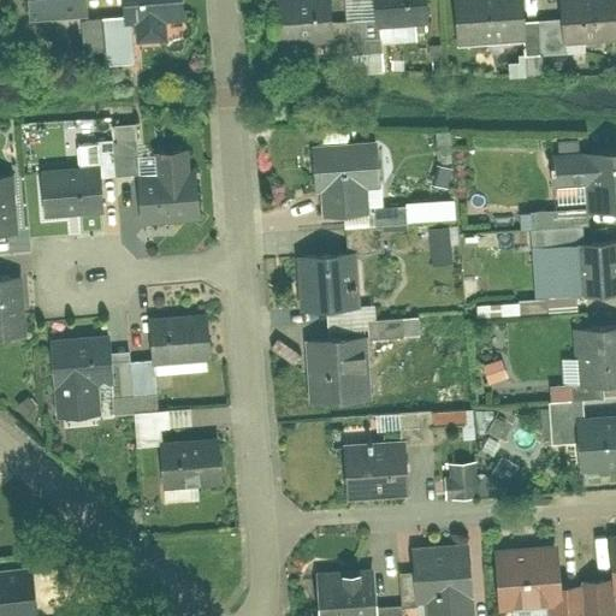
[(81,0),(30,0),(33,16),(39,16),(82,12),(81,0)]
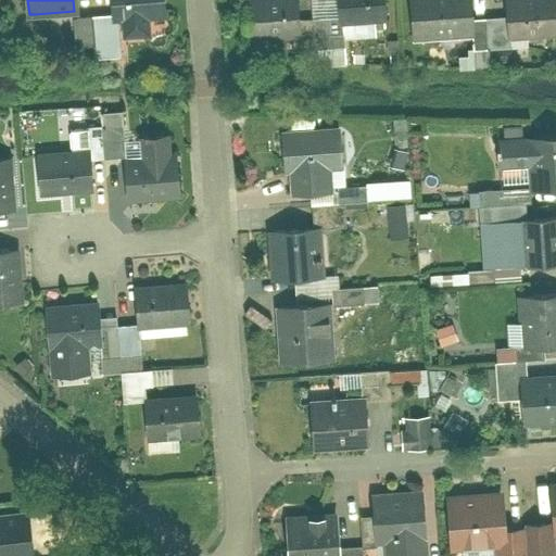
[(162,0),(113,0),(114,23),(163,22),(162,0)]
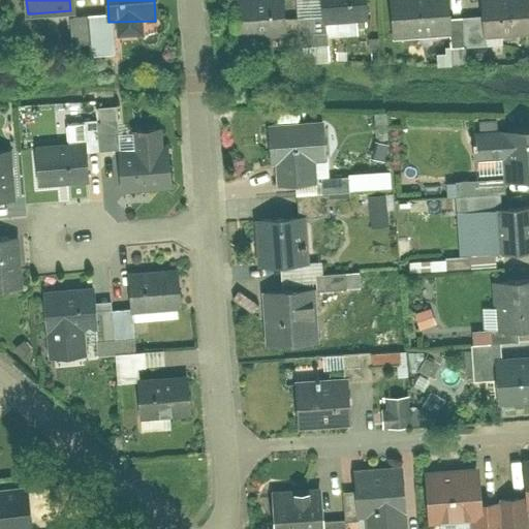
[(281,0),(234,0),(238,39),(284,36),(281,0)]
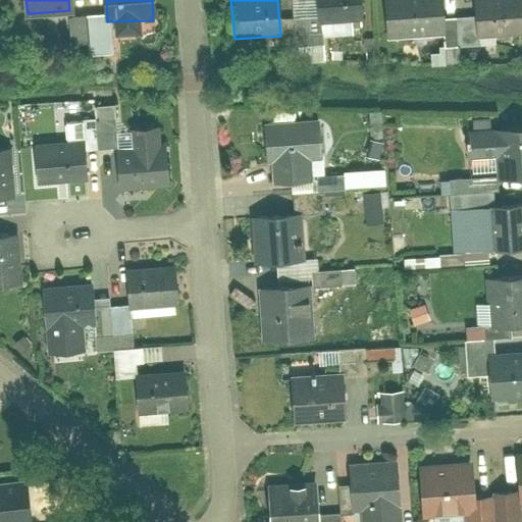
[(357,0),(313,0),(315,22),(359,19),(357,0)]
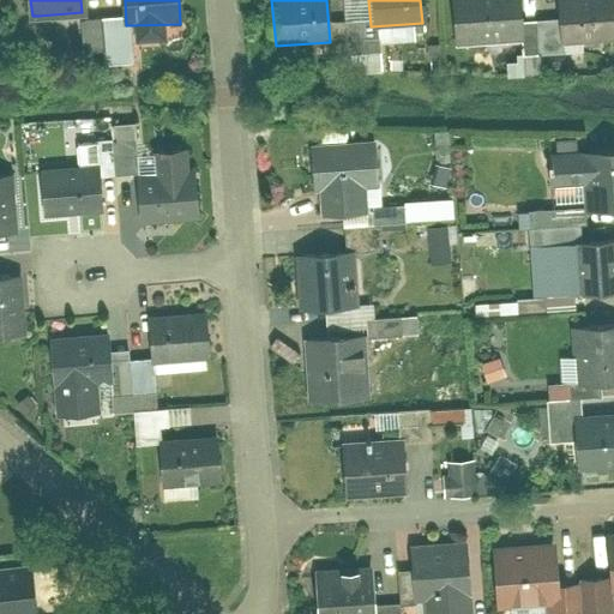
[(519,0),(452,0),(455,40),(521,37),(519,0)]
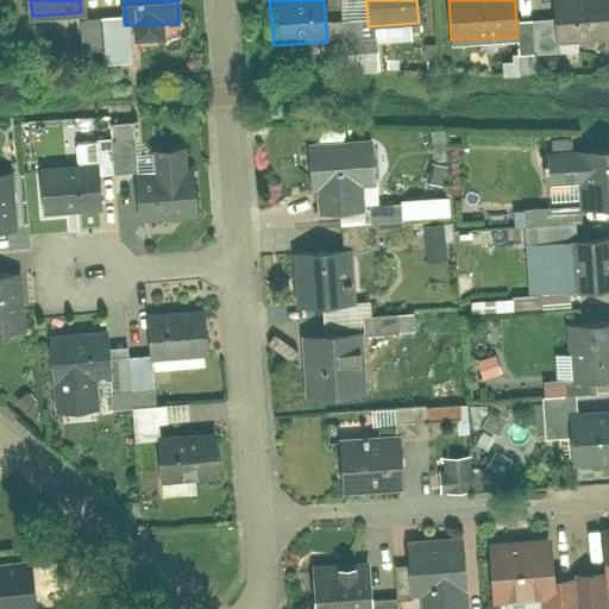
[(608,0),(554,0),(559,42),(608,37),(608,0)]
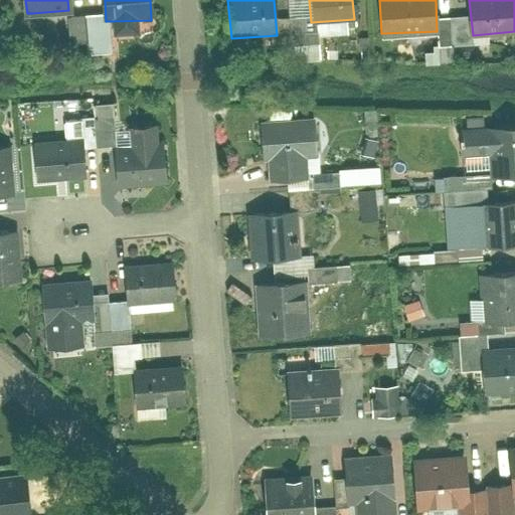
[(488,134),(463,134),(463,162),(496,161),(496,174),(514,173),(514,125),(488,126),(488,134)]
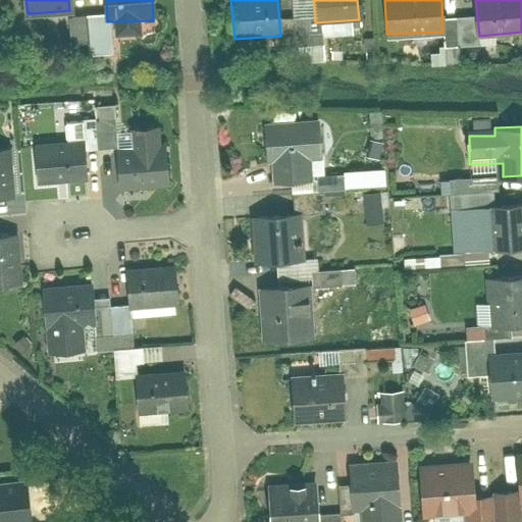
[(324,128),(266,129),(266,156),(277,156),(278,180),(306,179),(306,157),(324,157),(324,128)]
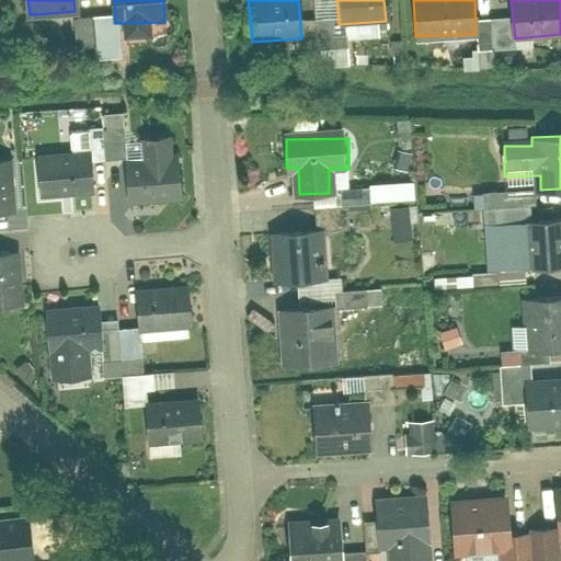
[(145,140),(146,162),(127,163),(128,199),(184,196),(183,161),(174,161),(173,139),(145,140)]
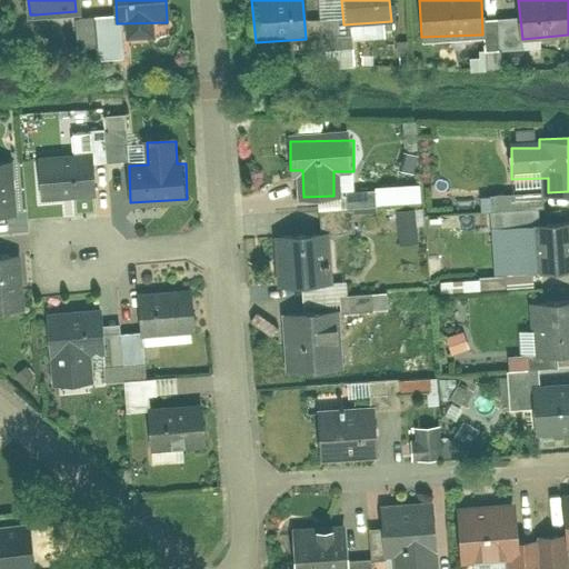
[(90,152),(36,157),(39,198),(93,193),(90,152)]
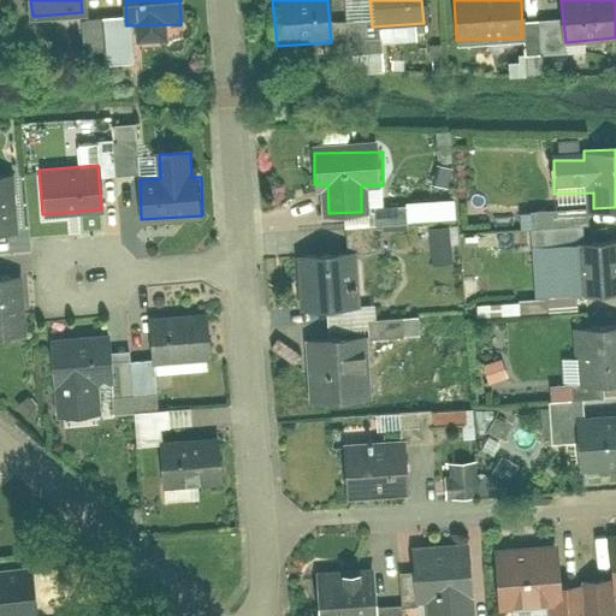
[(16,177),(0,178),(0,236),(21,235),(16,177)]
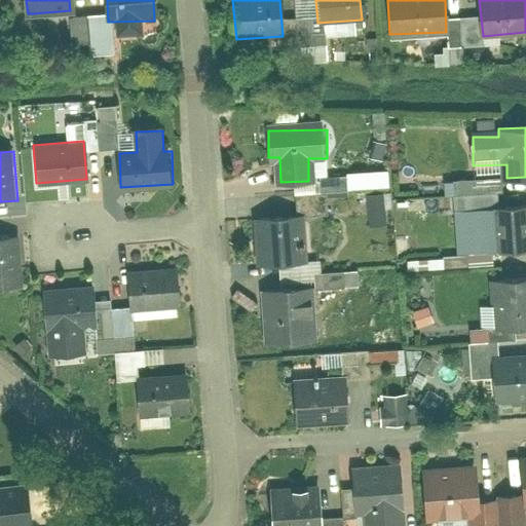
[(525,210),(453,216),(457,257),(525,251),(525,210)]
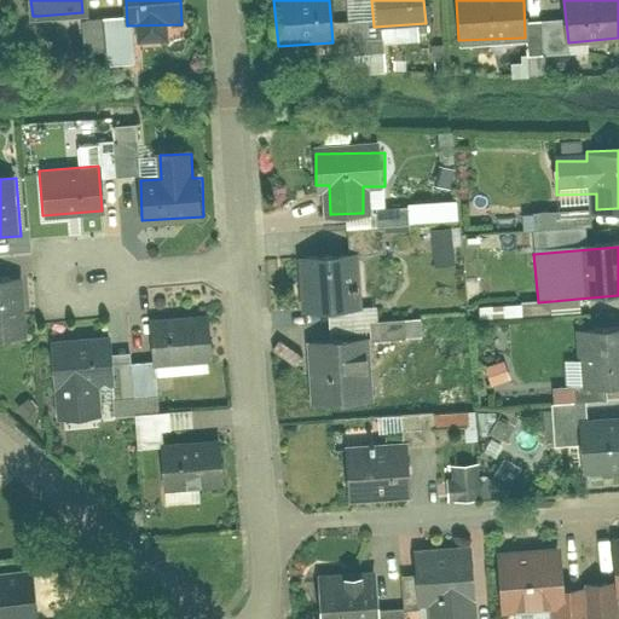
[(358,256),(310,260),(313,316),(362,312),(358,256)]
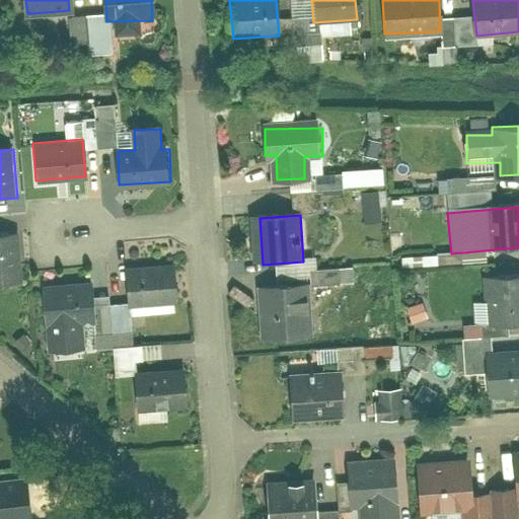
[(13,236),(0,237),(0,281),(16,280),(13,236)]
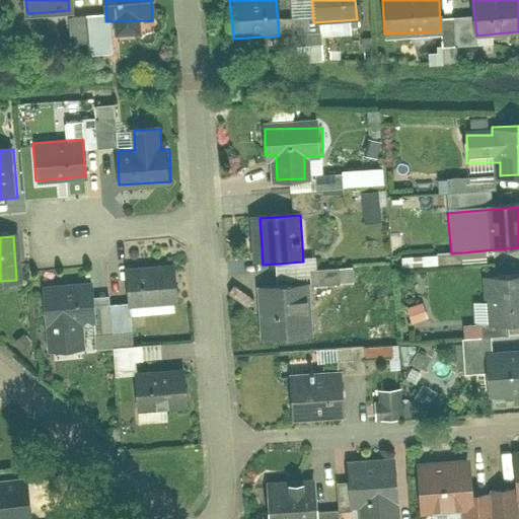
[(178,274),(127,278),(129,306),(180,302),(178,274)]
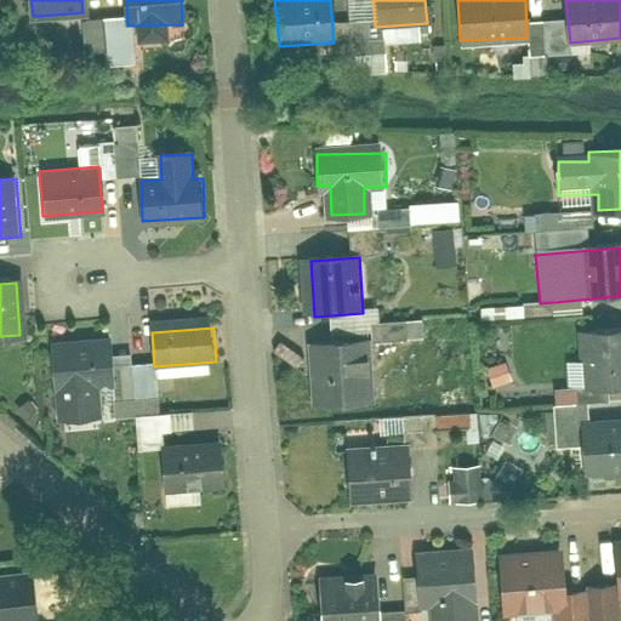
[(620,339),(584,340),(586,386),(620,383),(620,339)]
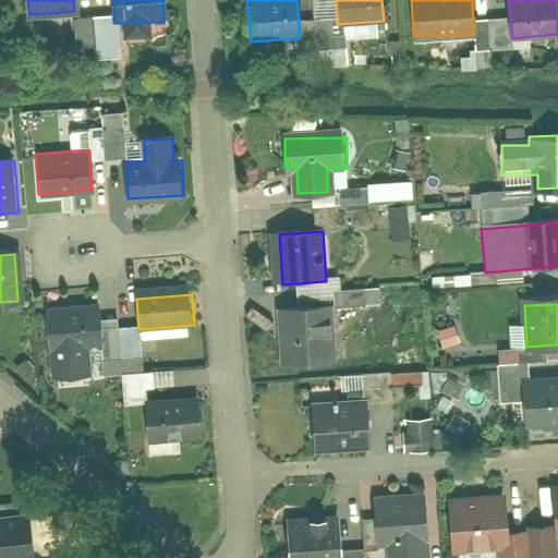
[(329,308),(280,313),(284,367),(334,363),(329,308)]
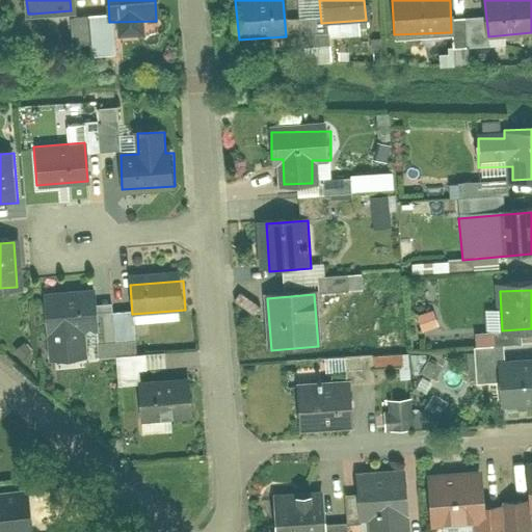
[(94,300),(42,303),(46,365),(85,363),(83,330),(96,329),(94,300)]
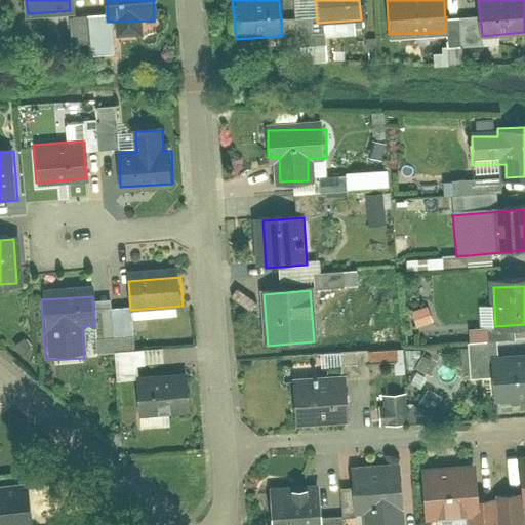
[(524,356),(501,358),(499,344),(470,346),(473,378),(502,376),(503,403),(524,401),(524,356)]
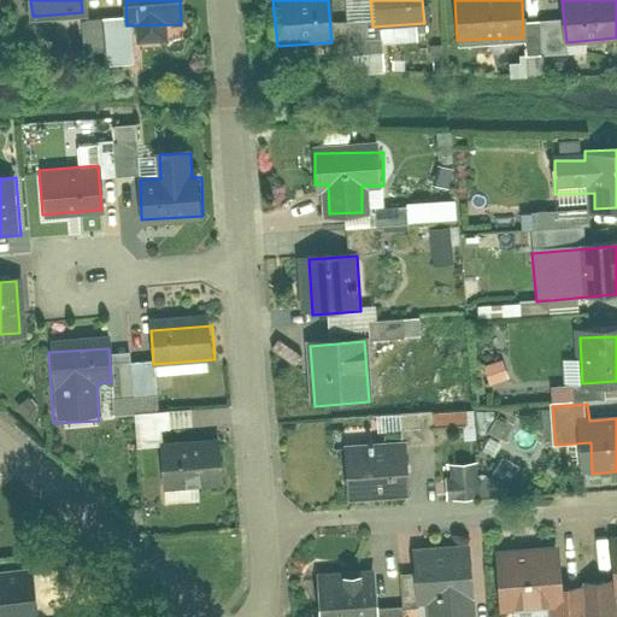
[(223,441),(159,444),(160,491),(225,488),(223,441)]
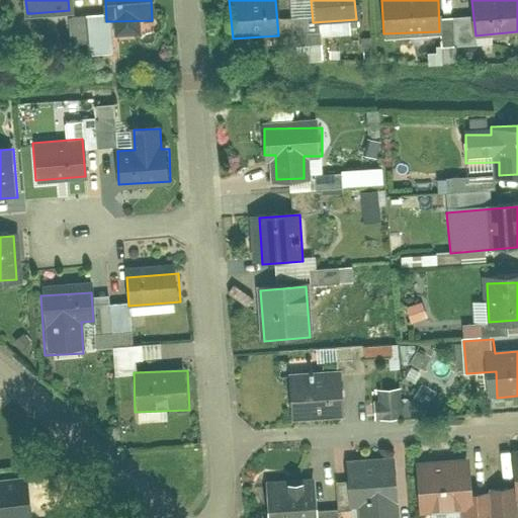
[(337,376),(289,379),(293,424),(341,421),(337,376)]
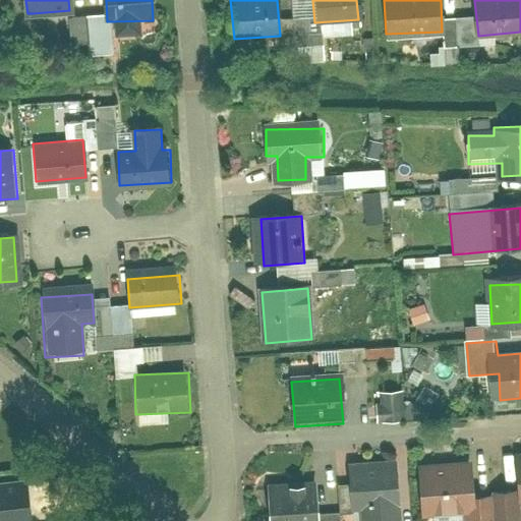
[(379,393),(379,422),(400,422),(400,393),(379,393)]
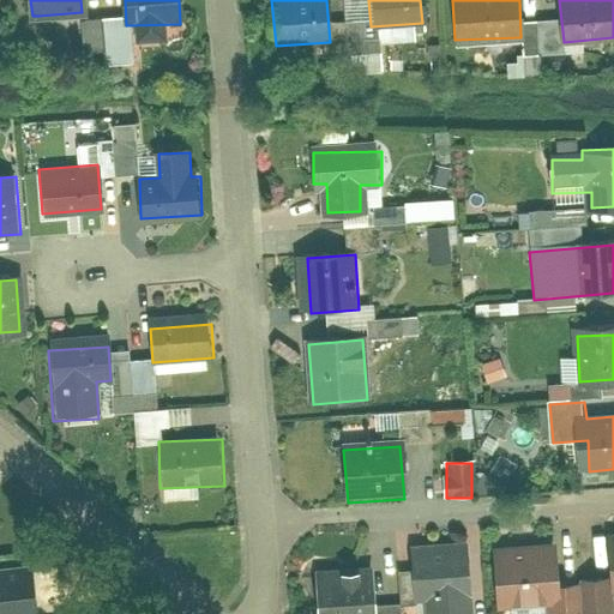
[(613,536),(606,537),(609,573),(583,576),(584,581),(585,613),(613,613),(612,595),(613,594),(613,536)]
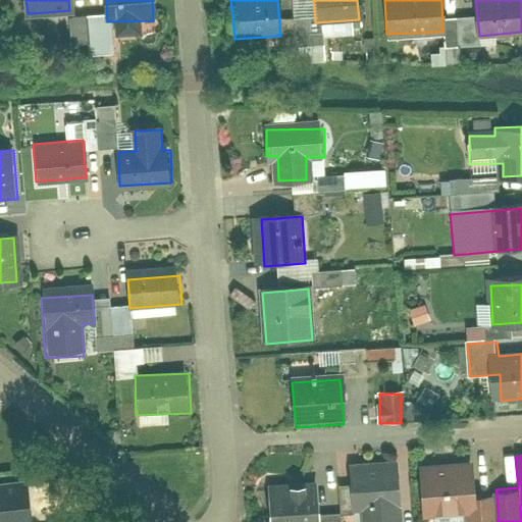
[(473,460),(417,463),(420,515),(464,513),(464,521),(498,521),(497,493),(475,494),(473,460)]
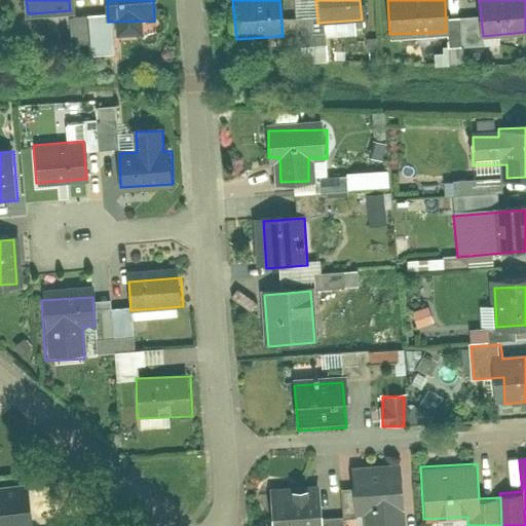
[(407,525),(405,473),(339,476),(341,511),(365,510),(365,525),(407,525)]
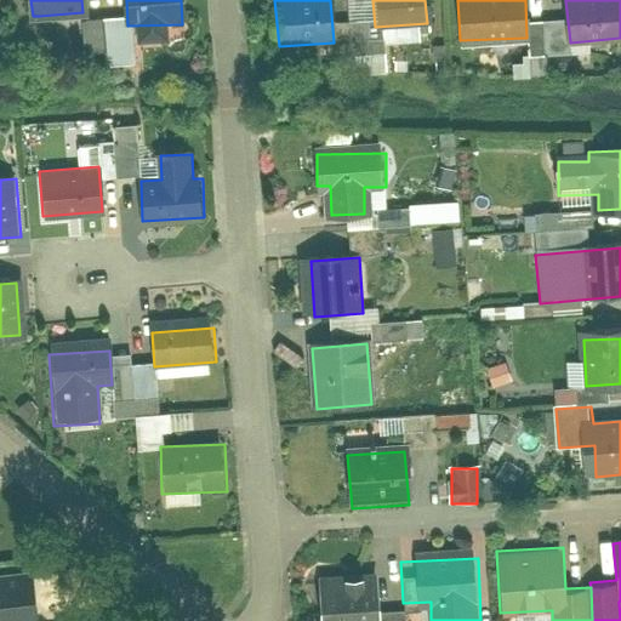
[(28,569),(0,571),(0,620),(32,620),(35,620),(28,569)]
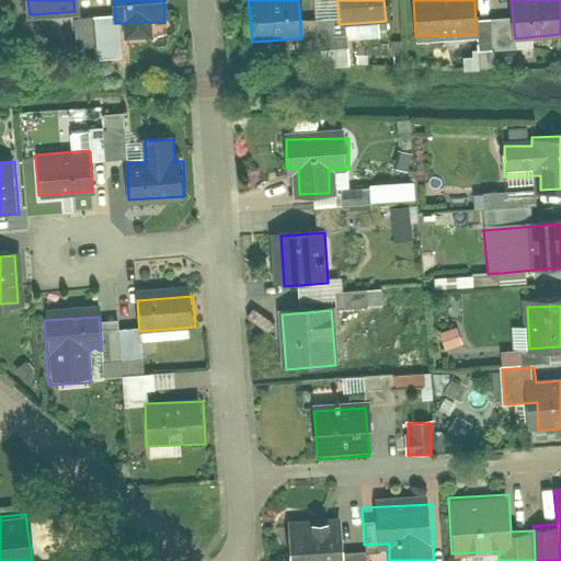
[(344,560),(340,522),(284,529),(288,560),(344,560)]
